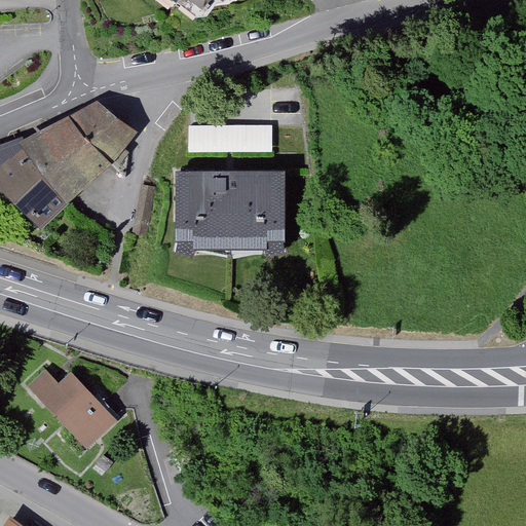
[(223,0),(180,0),(208,21),(223,0)]
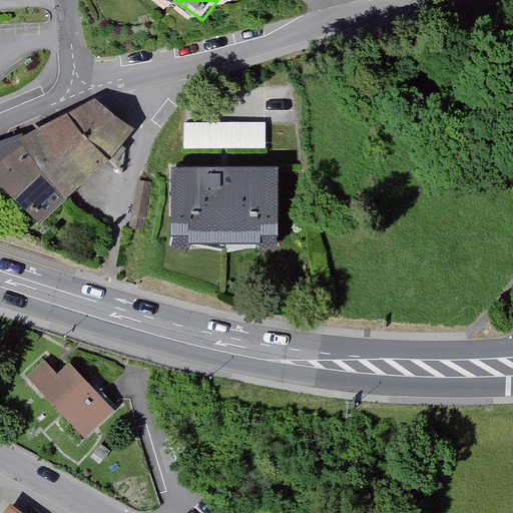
[(129,142),(92,111),(0,151),(0,174),(41,224),(129,142)]
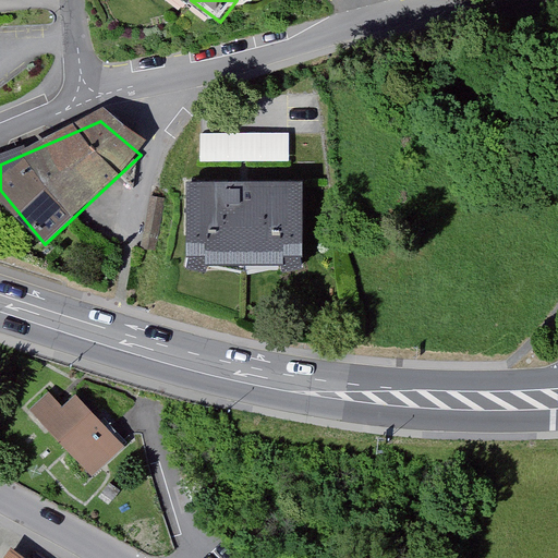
[(290,161),(291,132),(196,132),(196,160),(290,161)]
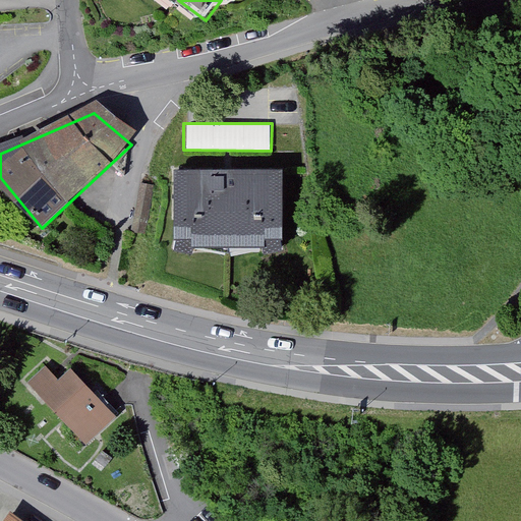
[(298,261),(296,171),(175,173),(177,264),(298,261)]
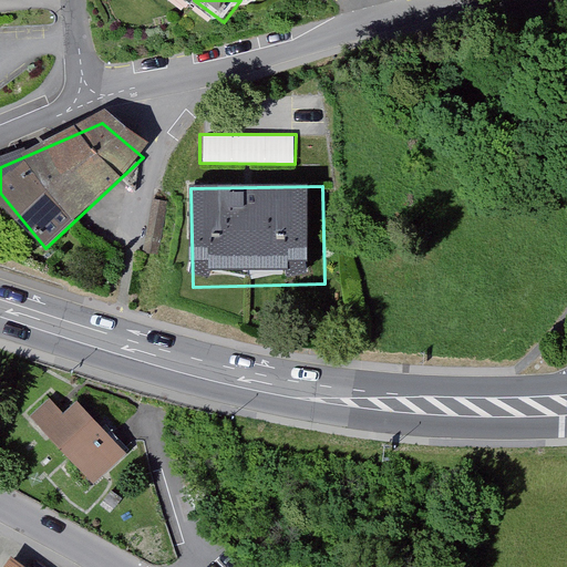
[(68,424),(51,408),(35,422),(98,485),(125,457),(80,412),(68,424)]
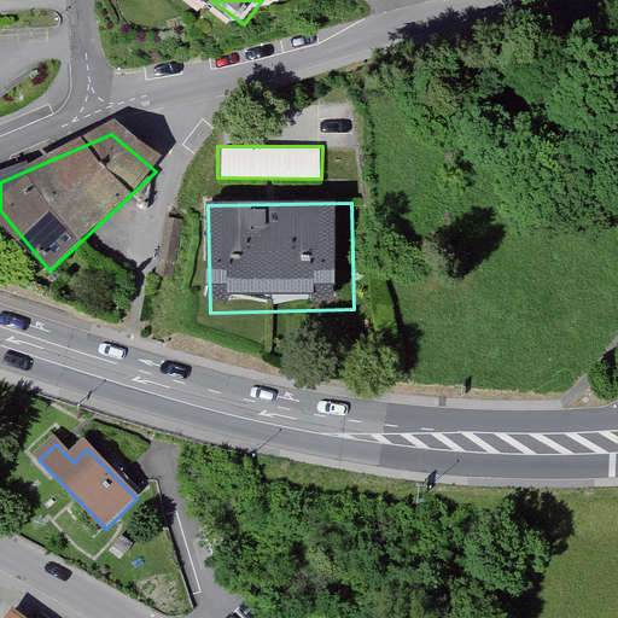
All buildings are outlined.
